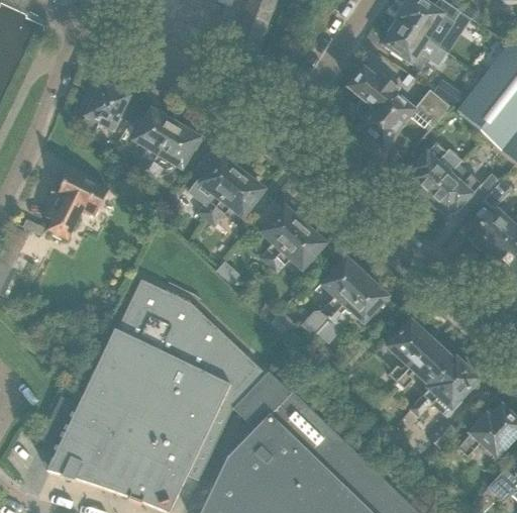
[(157,0),(163,2),(162,4),(177,10),(176,12),(191,17),(191,19),(216,29),(214,32),(232,39),(232,41),(256,50),(275,0),(157,0)]
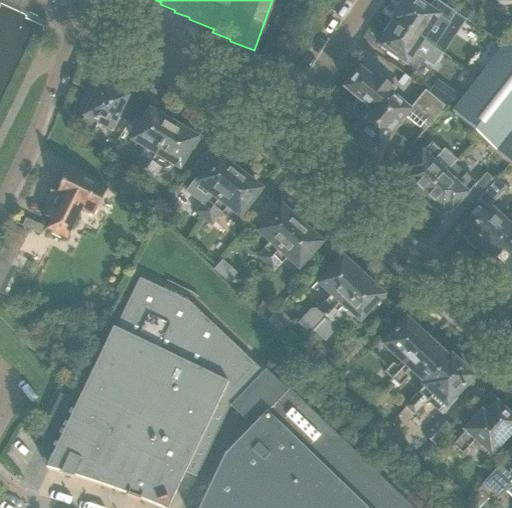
[(423,37),(423,36),(432,23),(442,30),(449,20),(419,0),(403,0),(392,17),(423,37)]
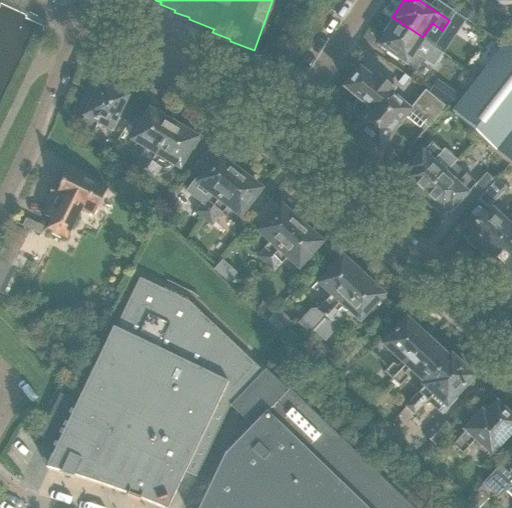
[(443,50),(423,36),(423,37),(392,17),(382,31),(385,33),(379,43),(417,69),(424,57),(434,64),(443,50)]
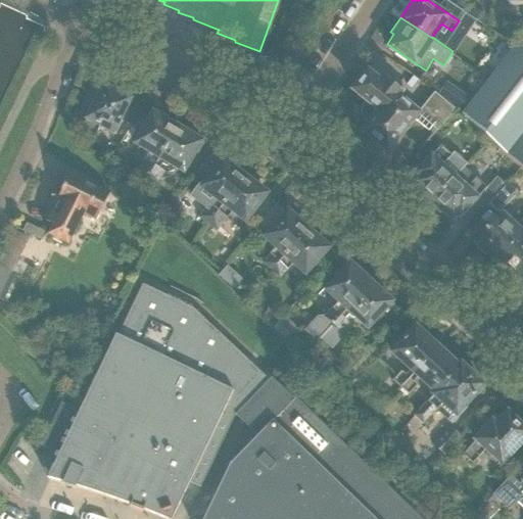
[(522,44),(513,45),(462,110),(522,167),(522,44)]
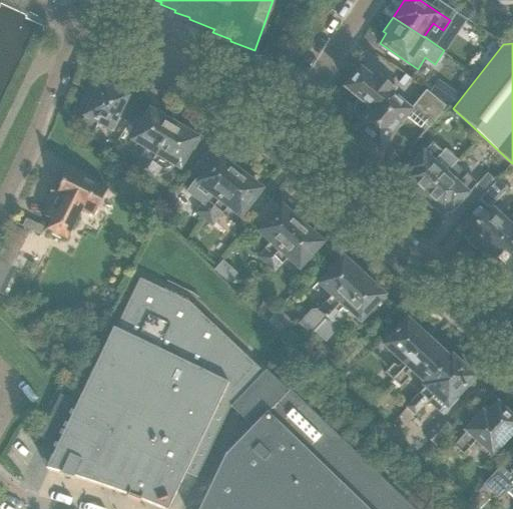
[(403,104),(389,92),(393,87),(380,76),(383,73),(367,60),(347,85),(357,94),(355,96),(354,97),(353,99),(352,101),(351,101),(351,104),(351,106),(351,108),(351,111),(351,112),(352,113),(353,115),(353,114),(354,117),(356,118),(357,120),(359,121),(356,125),(380,145),(406,113),(421,125),(424,121),(430,126),(447,104),(426,87),(412,104),(406,100),(403,104)]
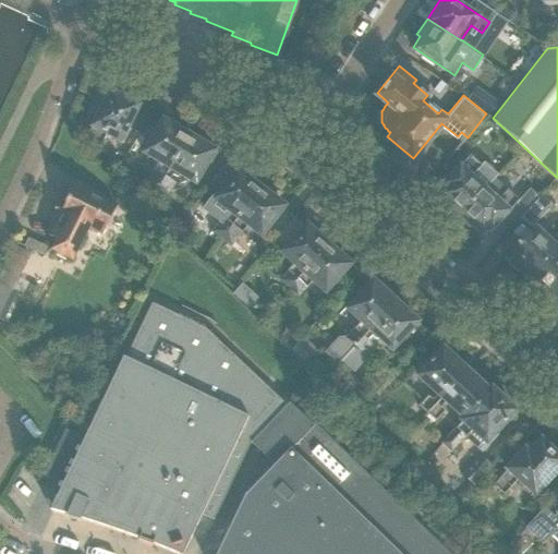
[(477,81),(469,93),(493,109),(501,98),(477,81)]
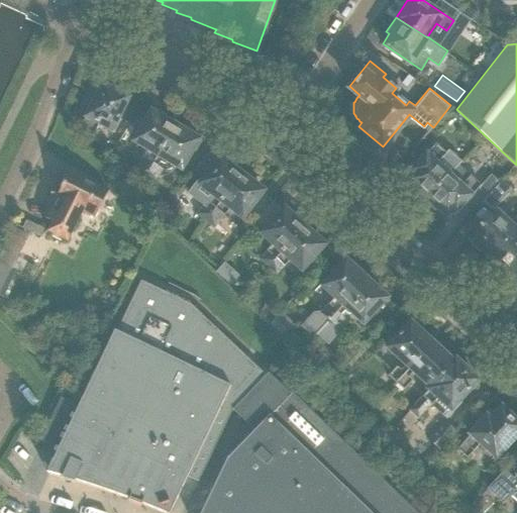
[(128,95),(113,88),(113,87),(106,83),(103,88),(99,86),(81,121),(93,132),(98,121),(111,127),(128,95)]
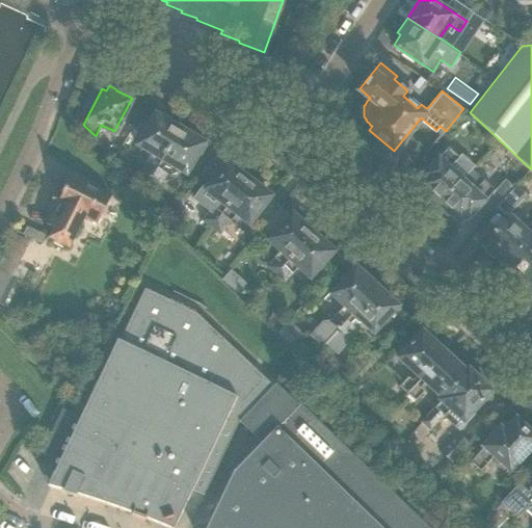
[(145,186),(151,177),(179,126),(150,109),(144,120),(148,121),(136,142),(151,152),(150,155),(154,157),(151,162),(147,160),(141,170),(137,168),(134,175),(145,186)]
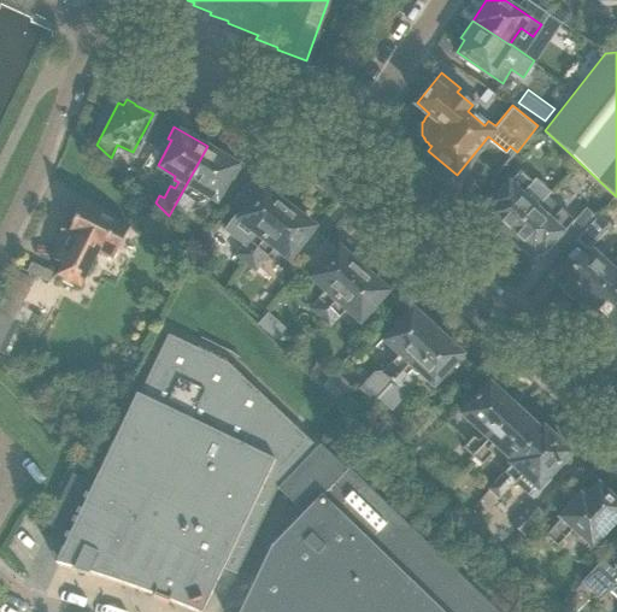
[(207,146),(175,205),(169,216),(177,223),(184,210),(186,211),(193,198),(188,195),(191,189),(197,193),(198,189),(216,200),(230,175),(233,176),(240,165),(207,146)]
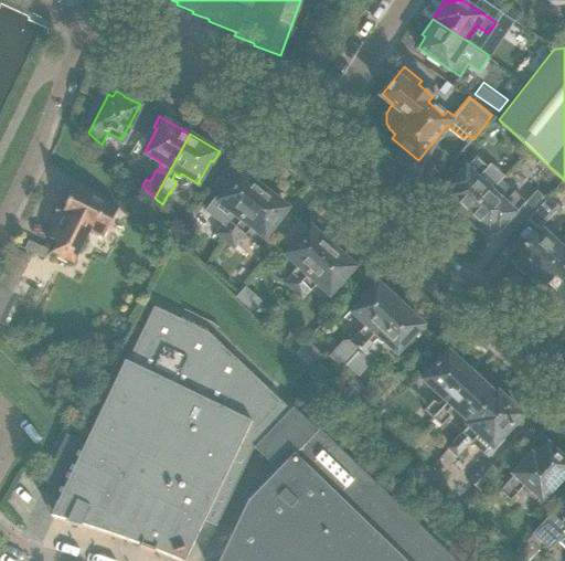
[(490,188),(491,189),(504,173),(490,160),(487,165),(476,155),(448,184),(451,188),(444,196),(454,204),(454,209),(464,218),(490,188)]
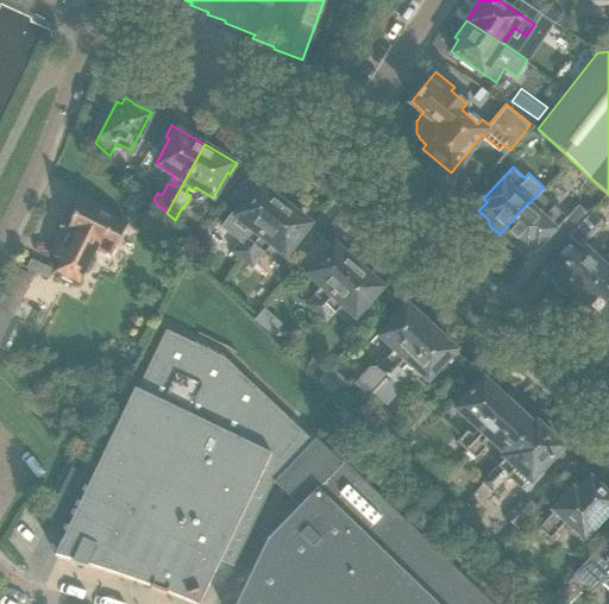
[(245,252),(286,199),(261,178),(234,214),(250,226),(236,244),(245,252)]
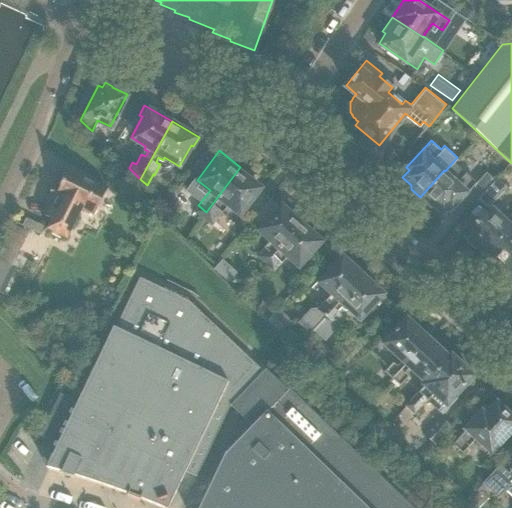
[(107,187),(89,178),(90,176),(69,166),(59,186),(53,183),(48,193),(53,196),(45,213),(53,216),(48,226),(65,235),(81,205),(94,212),(107,187)]
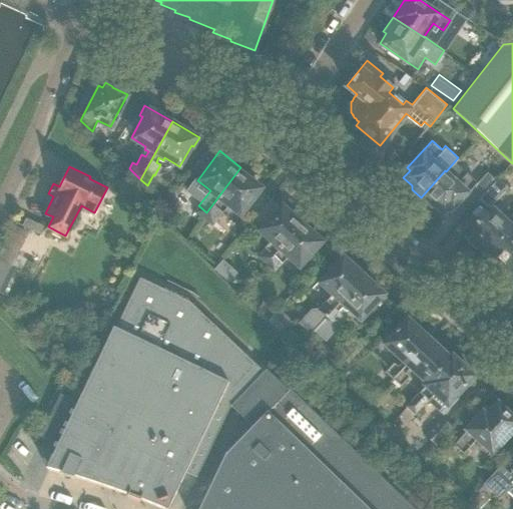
[(254,215),(271,196),(260,187),(263,184),(240,167),(206,212),(215,219),(226,203),(239,213),(245,206),(254,215)]
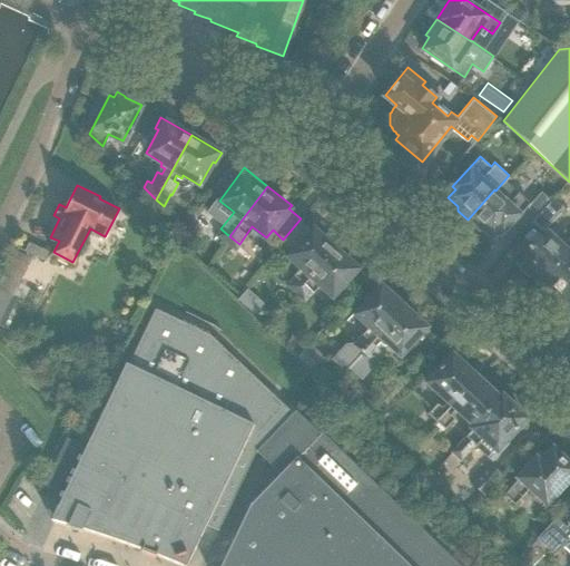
[(551,197),(541,188),(529,201),(518,191),(508,202),(495,191),(494,189),(468,220),(478,228),(482,228),(491,237),(499,228),(502,232),(528,204),(537,213),(537,214),(551,197)]
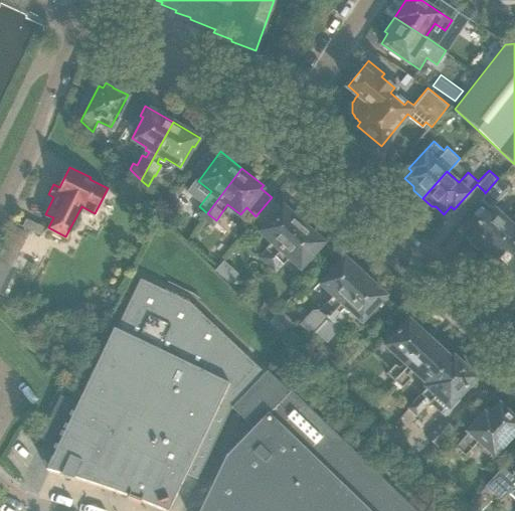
[(485,193),(485,192),(480,198),(490,207),(510,186),(500,177),(498,178),(485,193)]
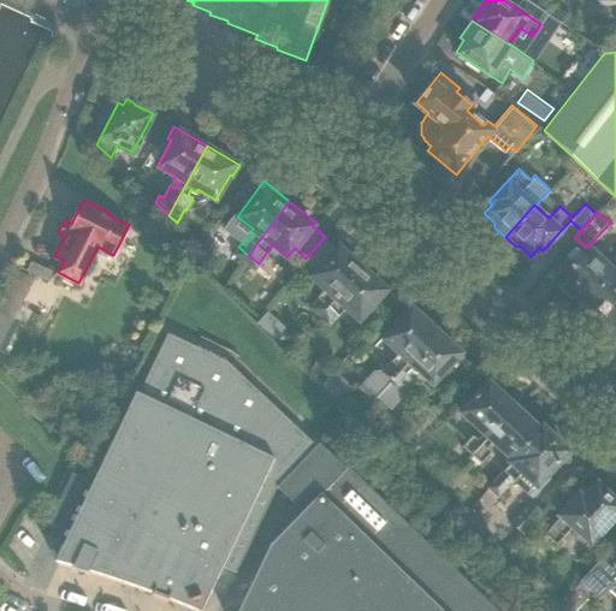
[(319,314),(365,265),(341,242),(337,245),(325,236),(306,259),(317,268),(311,276),(325,289),(309,306),(319,314)]
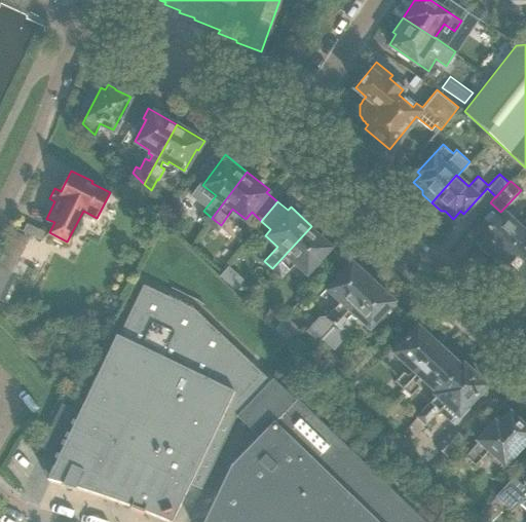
[(499,260),(525,230),(525,216),(518,226),(503,214),(490,228),(488,226),(486,228),(488,229),(478,240),(480,243),(479,247),(487,253),(490,252),(499,260)]
